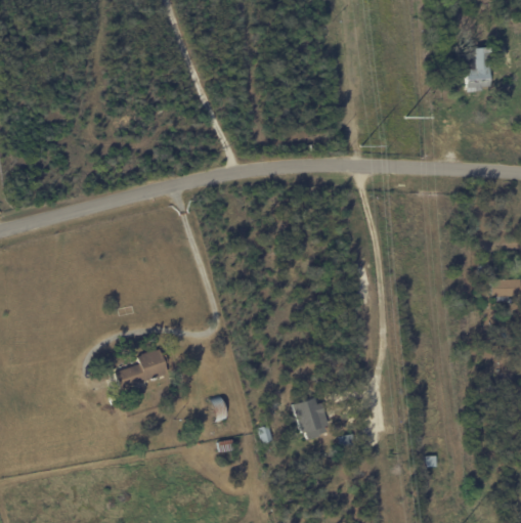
[(439,19),(437,7),(443,6),(445,11),(446,11),(447,16),(445,17),(445,18),(439,19)]
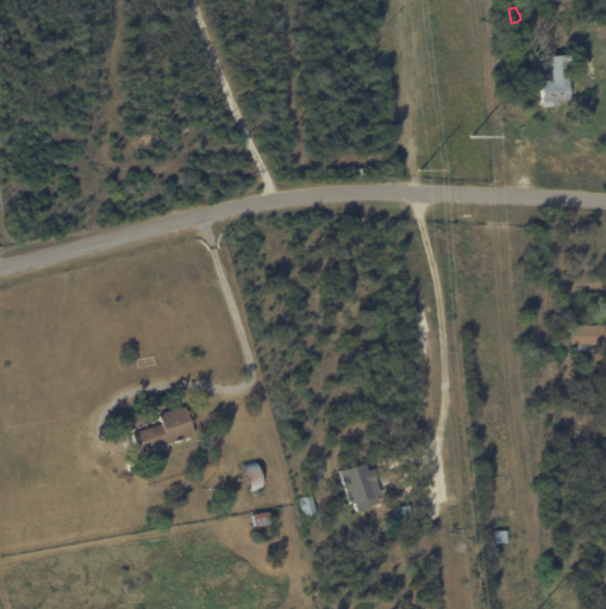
[(545,107),(543,87),(536,87),(536,85),(531,86),(530,78),(535,76),(535,70),(553,69),(553,56),(566,56),(566,60),(572,60),(572,70),(568,70),(570,100),(562,100),(562,105),(555,106),(555,107),(545,107)]
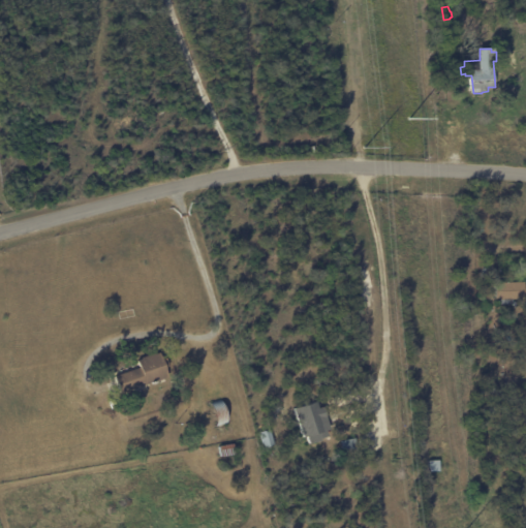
[(450,99),(434,101),(433,94),(441,93),(440,90),(449,89),(450,99)]
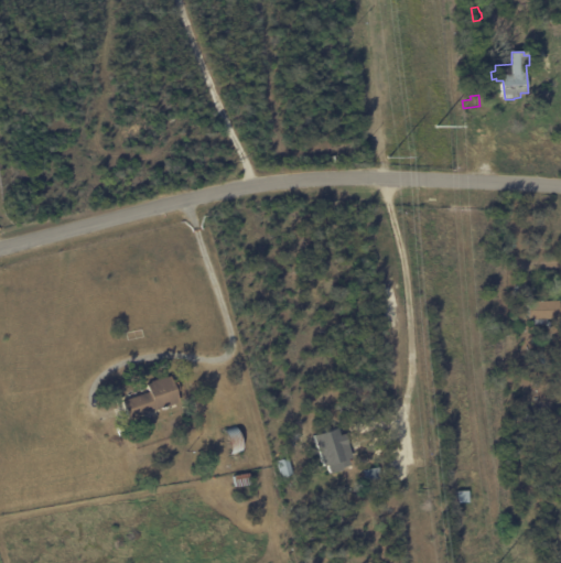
[(163,408),(128,420),(122,401),(148,393),(146,386),(152,383),(152,382),(165,378),(165,379),(171,378),(173,385),(177,382),(181,391),(175,392),(179,402),(177,402),(177,404),(173,405),(163,408)]
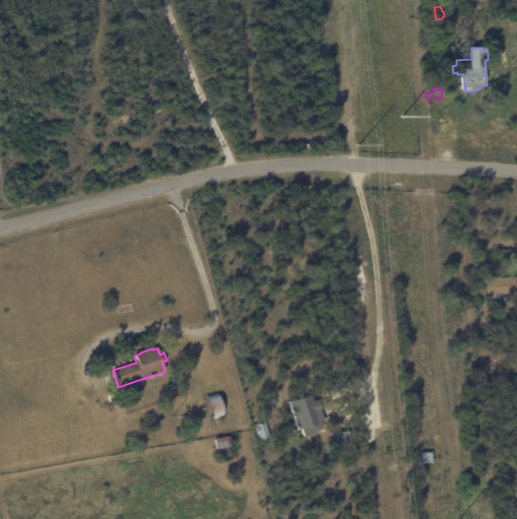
[(220,393),(227,414),(223,414),(225,424),(219,426),(217,417),(215,418),(209,395),(220,393)]
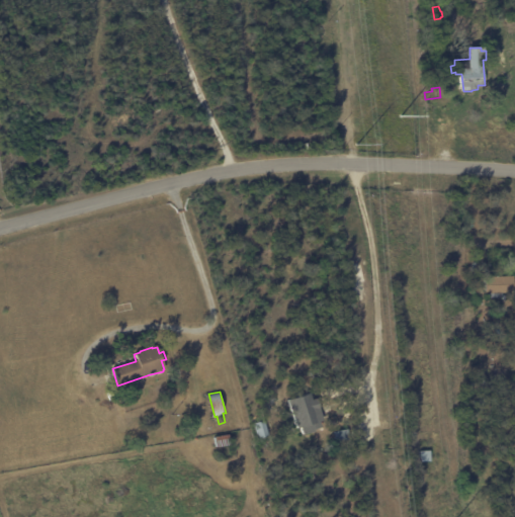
[(306,434),(304,425),(299,426),(295,411),(302,409),(301,404),(315,400),(316,401),(320,400),(322,408),(320,409),(325,426),(316,429),(316,431),(306,434)]
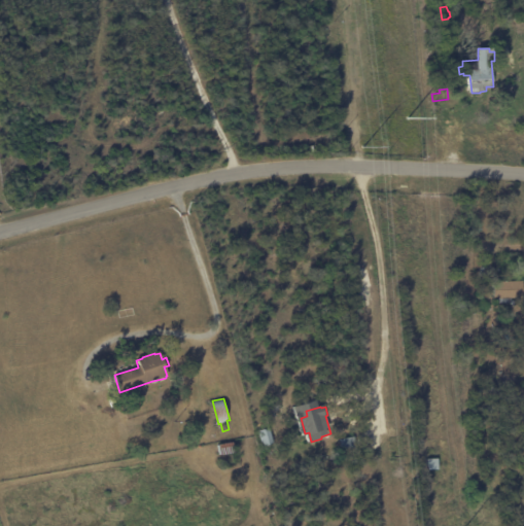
[(270,426),(274,443),(263,446),(258,429),(270,426)]
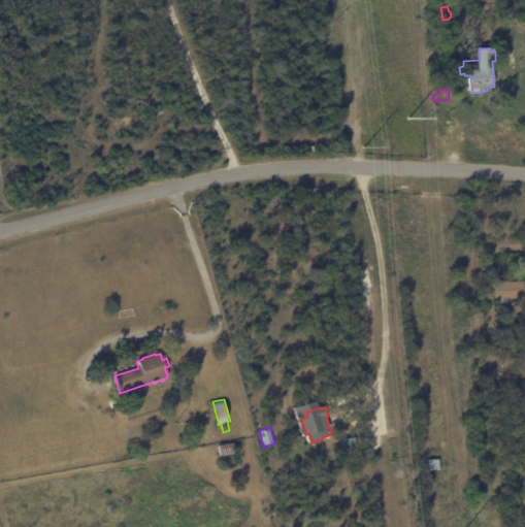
[(355,438),(357,448),(341,451),(339,439),(354,436),(355,438)]
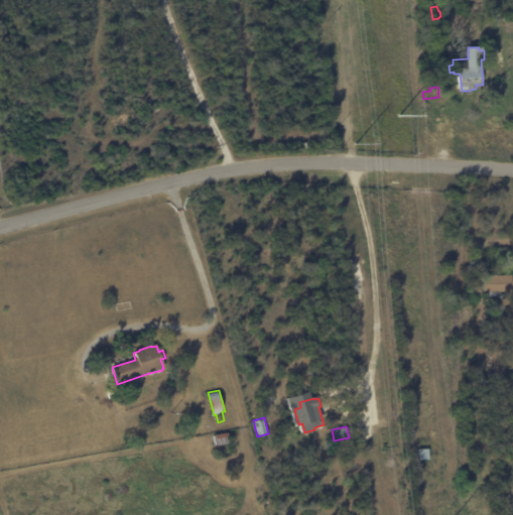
[(217,434),(232,432),(233,442),(218,443),(217,434)]
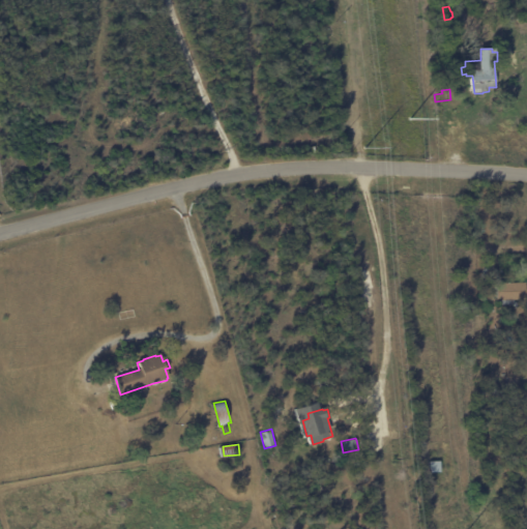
[(432,461),(442,461),(443,471),(432,471),(432,461)]
